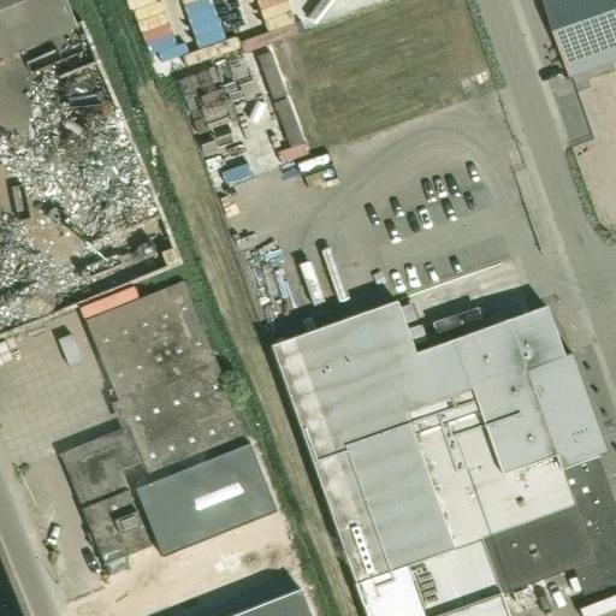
[(64,0),(0,0),(0,57),(75,27),(64,0)]
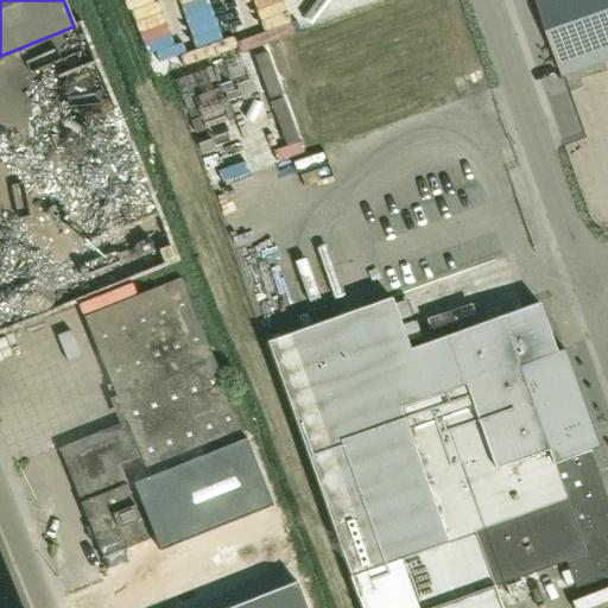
[(607,0),(538,0),(564,75),(607,59),(607,0)]
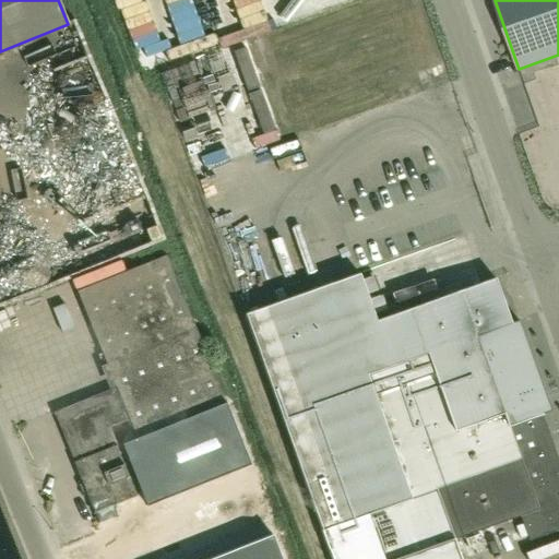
[(78,91),(102,82),(92,59),(69,68),(78,91)]
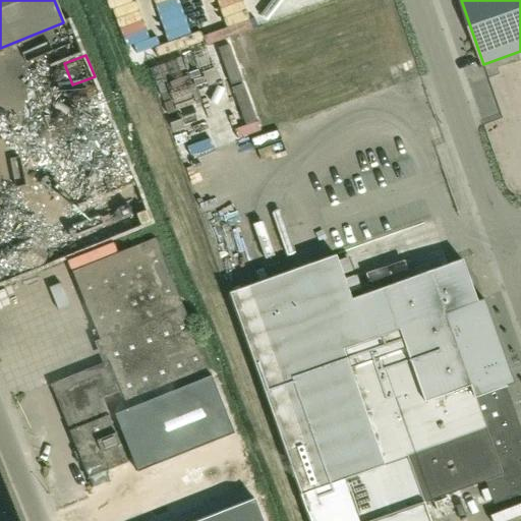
[(0,226),(29,215),(14,178),(0,184),(0,226)]
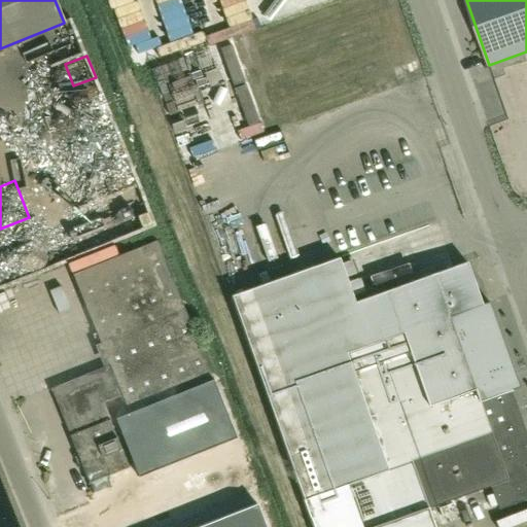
[(78,271),(72,274),(99,341),(107,361),(109,365),(134,427),(118,433),(134,471),(233,431),(154,240),(104,260),(78,271)]
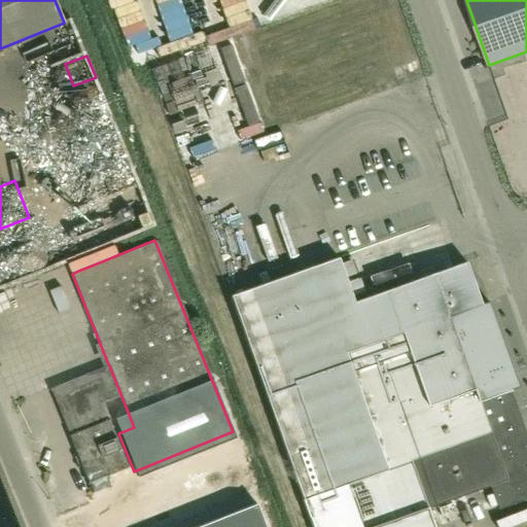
[(339,258),(231,296),(304,499),(313,526),(434,526),(428,508),(491,487),(499,510),(526,499),(526,433),(511,389),(507,378),(515,376),(514,374),(488,303),(481,305),(466,264),(354,302),(339,258)]
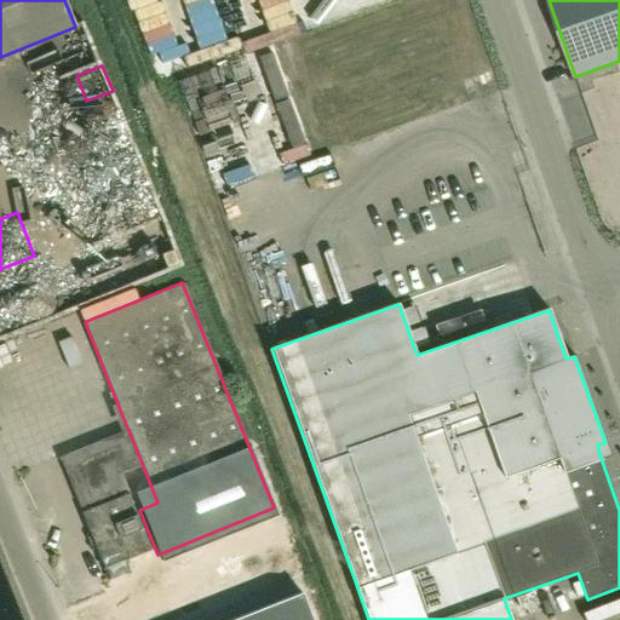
[(314,619),(303,591),(230,619),(314,619)]
